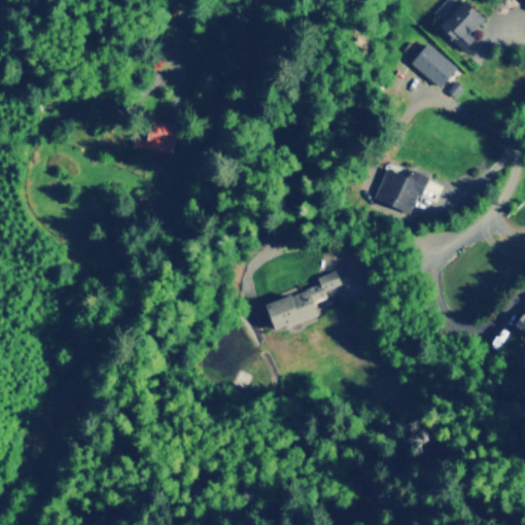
[(460,40),(467,47),(475,39),(470,35),(486,18),(466,0),(442,27),(458,42),(460,40)]
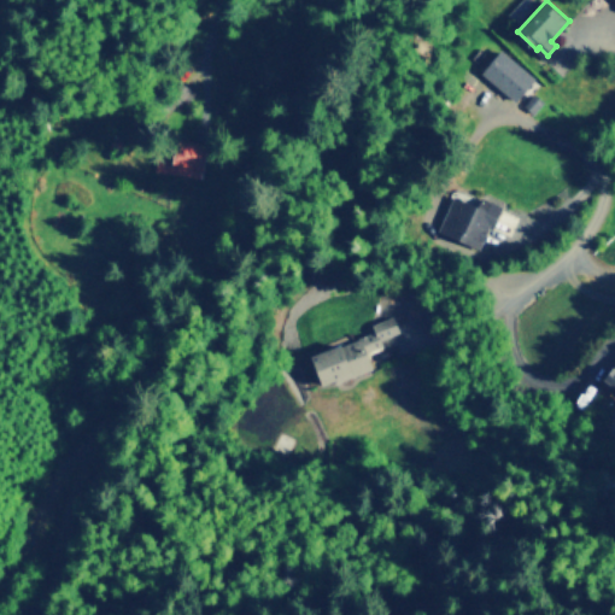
[(481,75),(516,104),(537,80),(502,51),(481,75)]
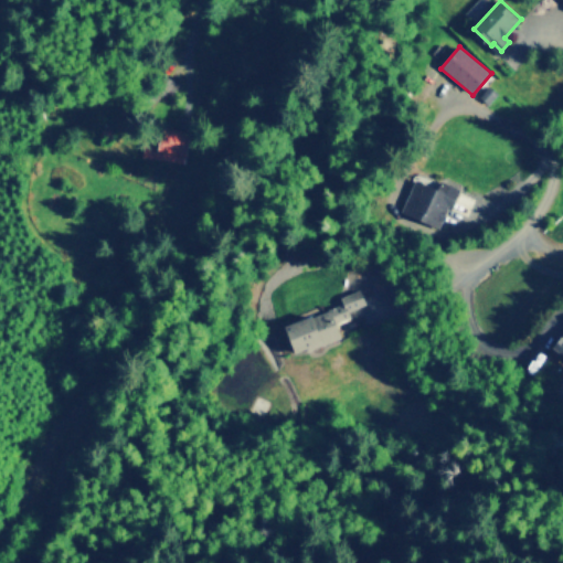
[(442,182),(438,190),(415,180),(402,213),(442,230),(458,189),(442,182)]
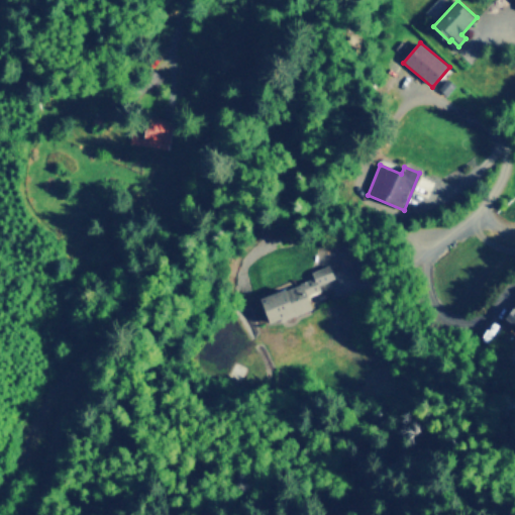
[(263,297),(271,323),(313,310),(308,294),(336,285),(330,266),(311,272),(314,280),(263,297)]
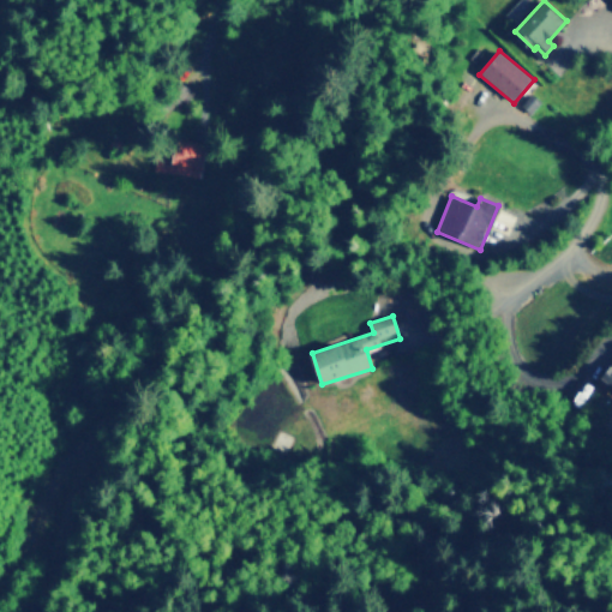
[(611,363),(600,377),(611,385),(611,363)]
